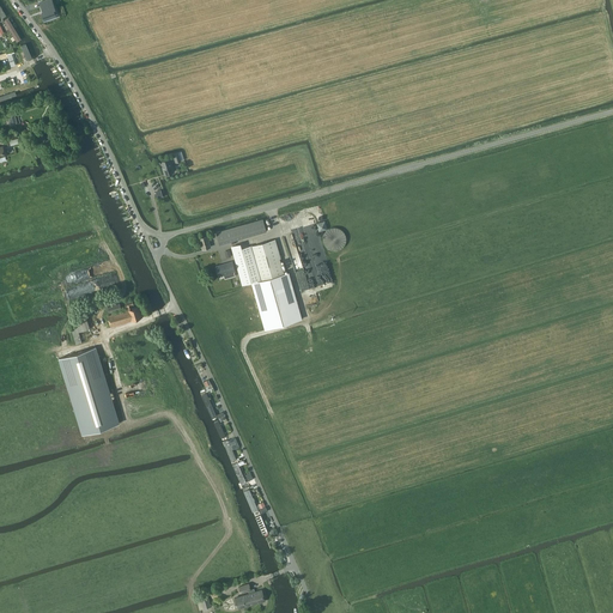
[(52,0),(46,0),(40,2),(43,13),(41,13),(43,19),(44,19),(53,16),(54,16),(54,14),(54,13),(53,10),(55,8),(52,0)]
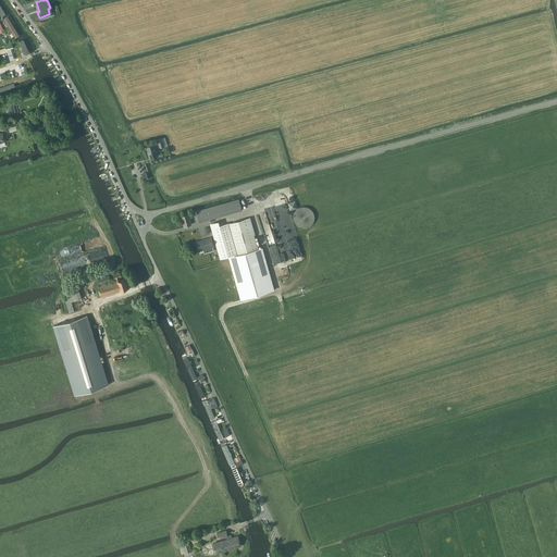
[(9,16),(3,20),(16,41),(22,38),(9,16)]
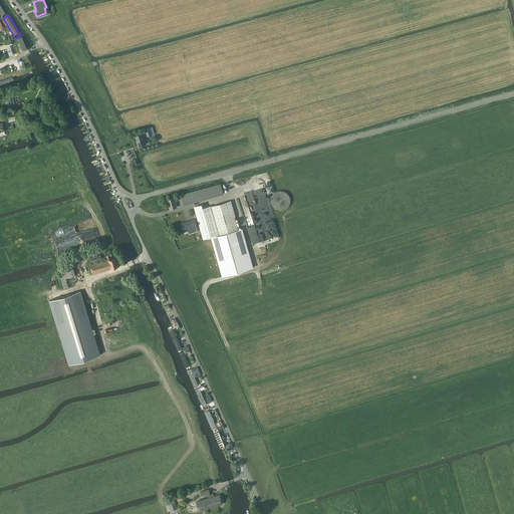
[(22,36),(17,38),(22,50),(28,48),(22,36)]
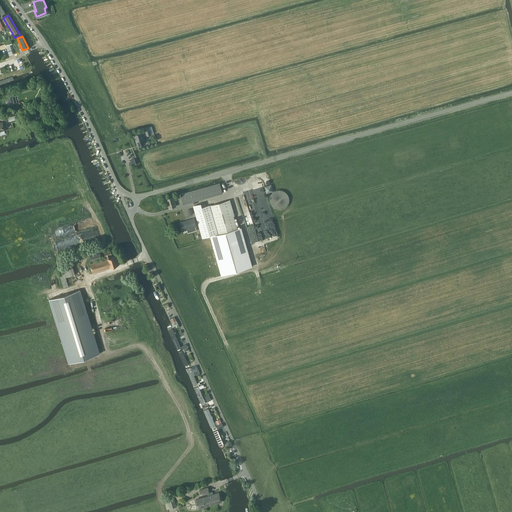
[(16,75),(0,80),(0,83),(17,78),(16,75)]
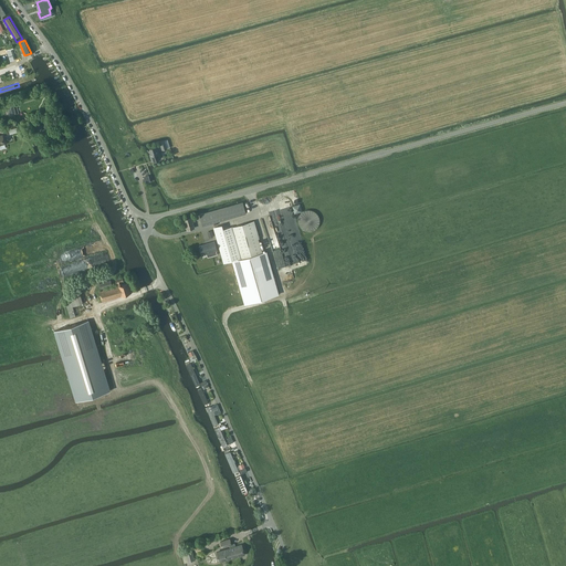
[(9,115),(17,114),(13,105),(7,107),(9,115)]
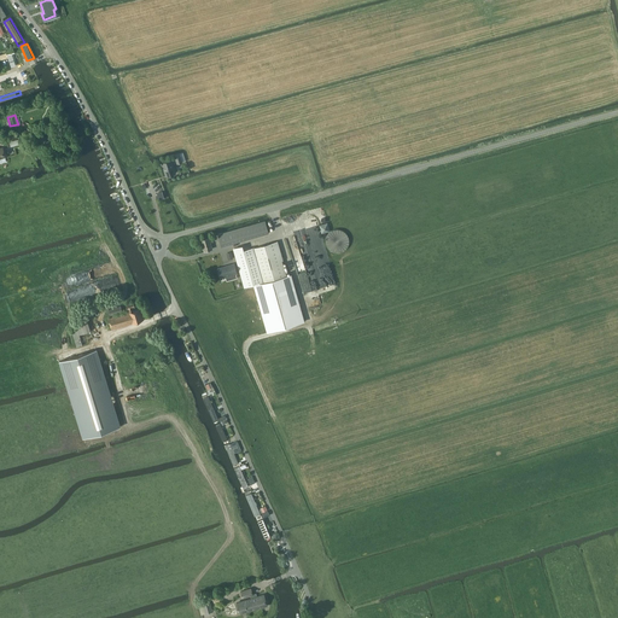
[(162,163),(167,176),(175,173),(170,159),(162,163)]
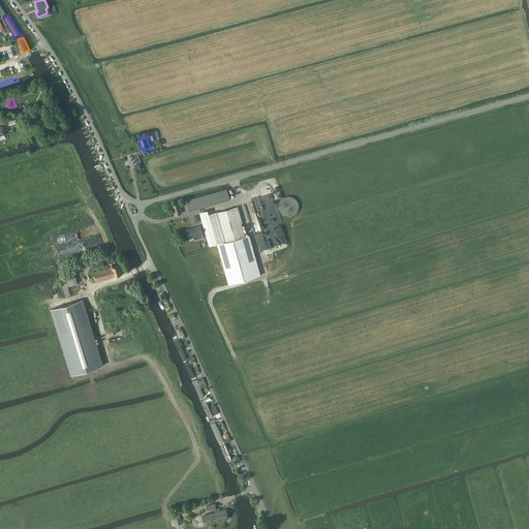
[(227,189),(186,200),(189,211),(229,199),(227,189)]
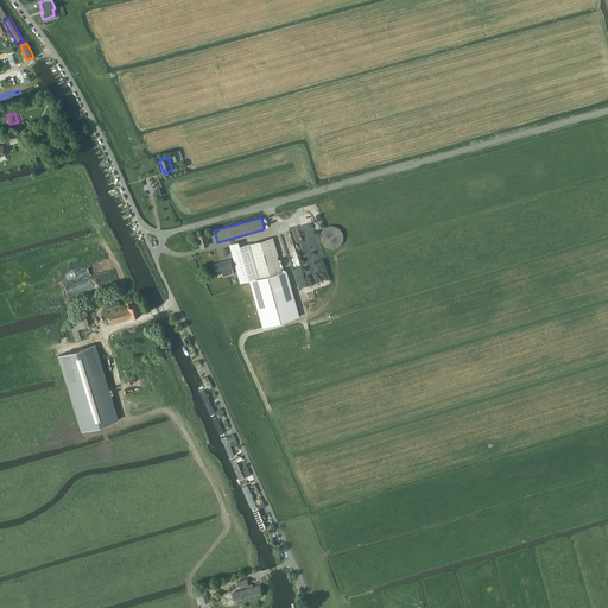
[(323,219),(314,221),(316,229),(325,227),(323,219)]
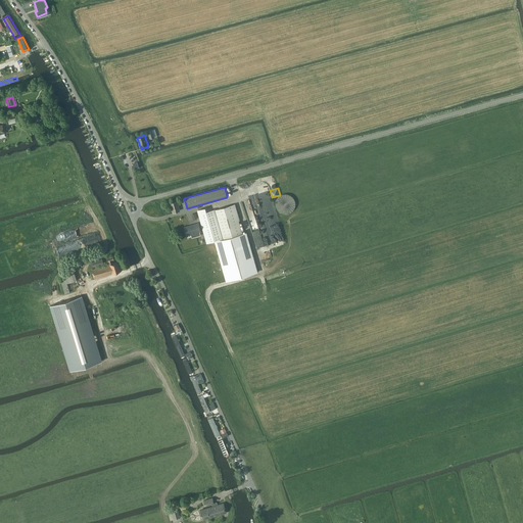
[(171,207),(173,212),(180,210),(177,201),(170,203),(171,207)]
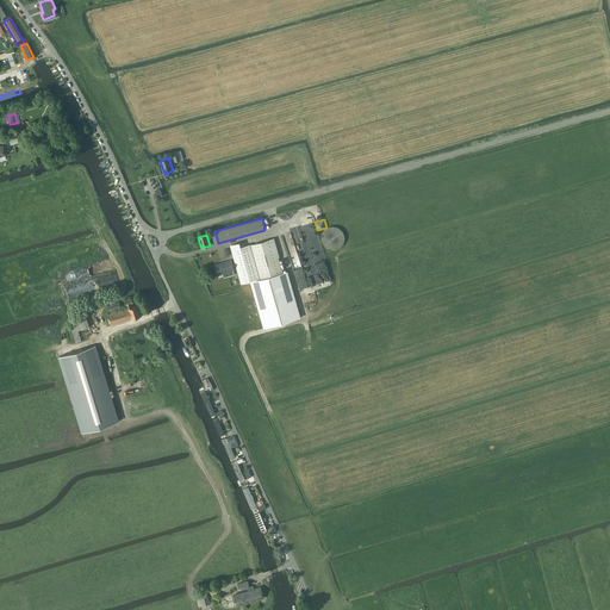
[(260,279),(282,273),(273,238),(250,246),(260,279)]
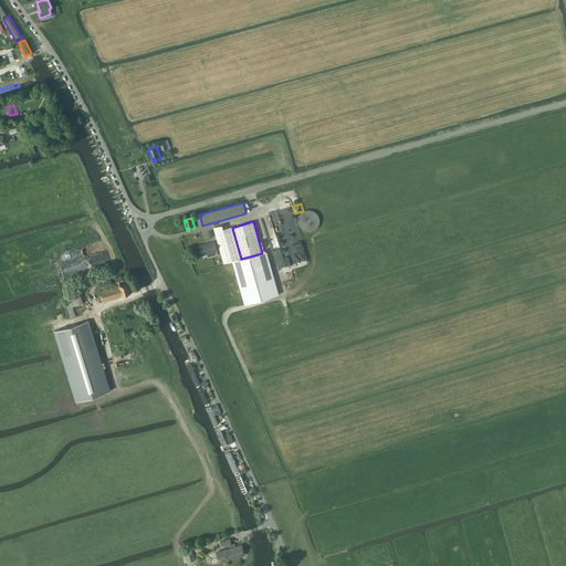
[(218,251),(216,243),(200,247),(202,255),(211,253),(212,257),(218,255),(217,251),(218,251)]
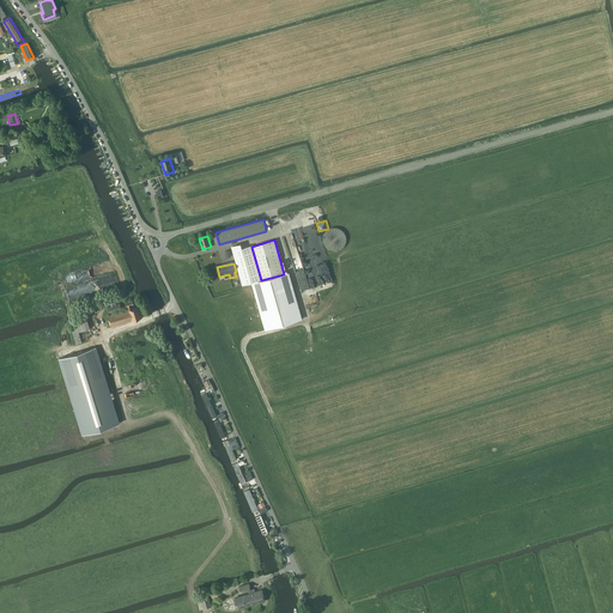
[(252,283),(265,329),(302,319),(289,272),(284,274),(261,280),(252,283)]
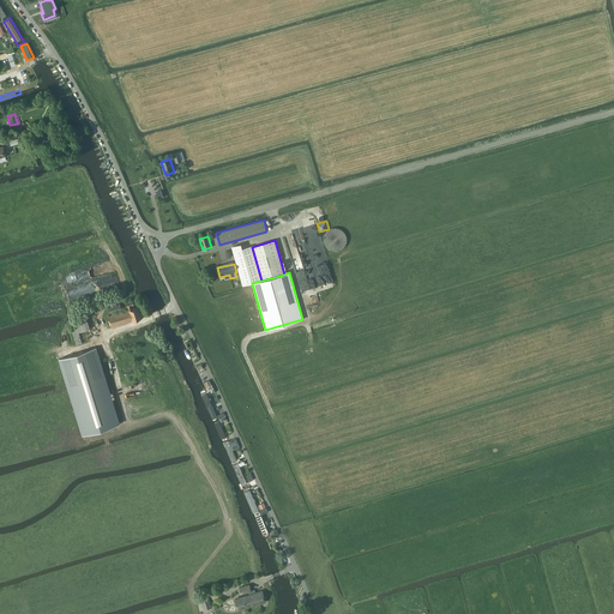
[(127,307),(128,309),(108,317),(112,327),(143,318),(139,307),(133,308),(132,306),(134,305),(132,300),(125,302),(126,307),(127,307)]
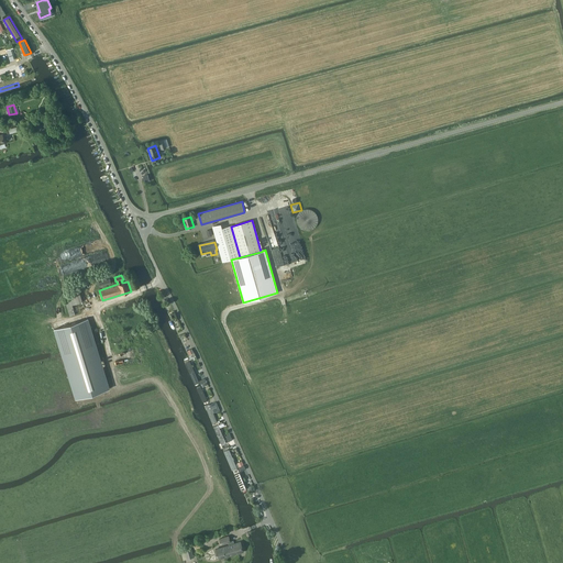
[(100,288),(111,285),(110,278),(99,282),(100,288)]
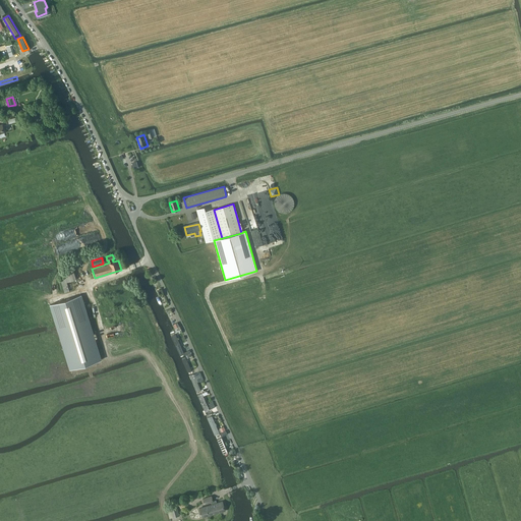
[(65,277),(60,278),(62,284),(64,292),(69,291),(67,282),(76,279),(73,271),(64,274),(65,277)]
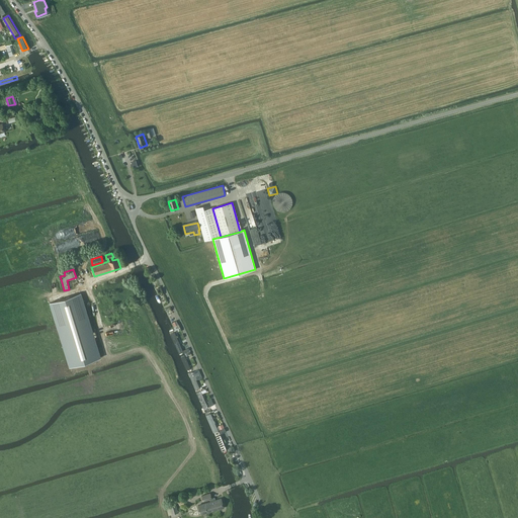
[(53,312),(58,328),(62,342),(70,366),(100,357),(92,330),(83,299),(81,296),(81,293),(50,303),(53,312)]
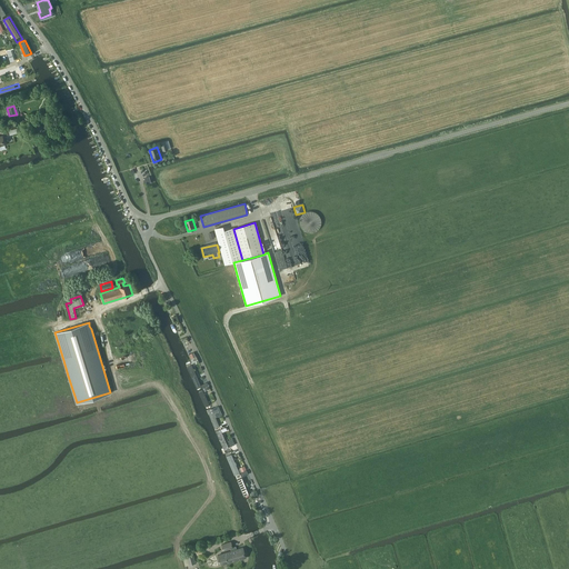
[(191,365),(186,367),(197,389),(201,387),(191,365)]
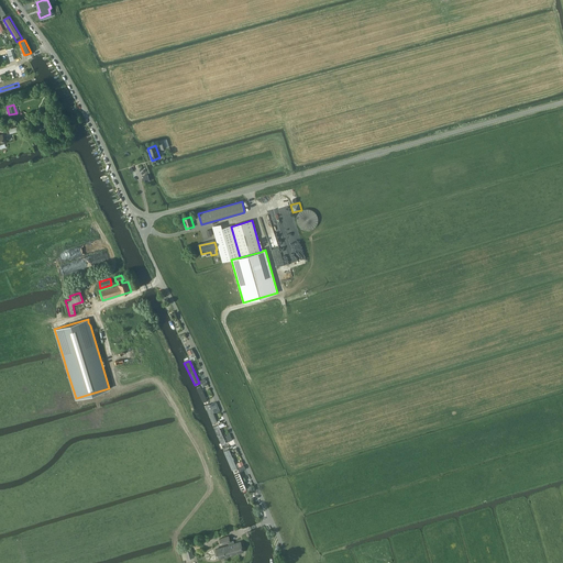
[(201,386),(196,388),(202,404),(208,400),(201,386)]
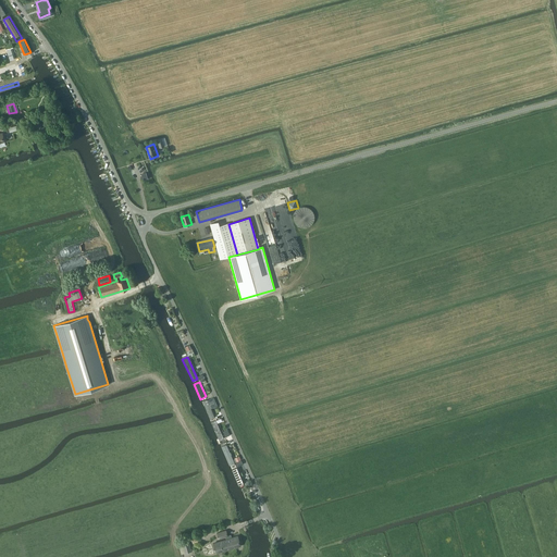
[(207,399),(201,401),(210,420),(215,418),(209,404),(208,400),(207,399)]
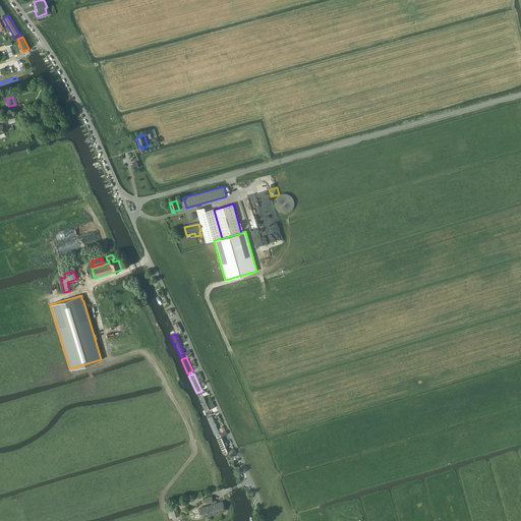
[(203,393),(197,395),(205,411),(210,409),(203,393)]
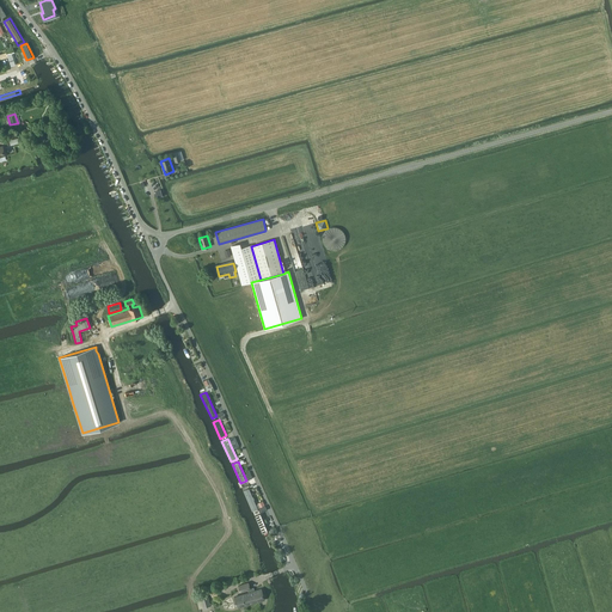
[(249,488),(243,490),(252,512),(258,508),(249,488)]
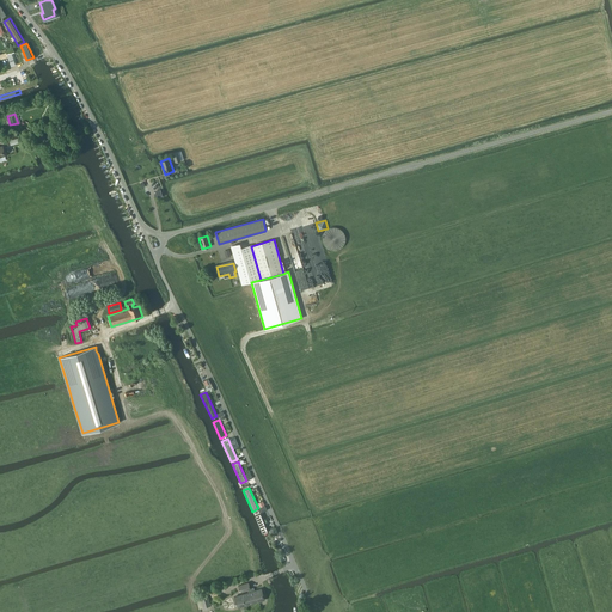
[(261,514),(256,516),(263,533),(267,531),(261,514)]
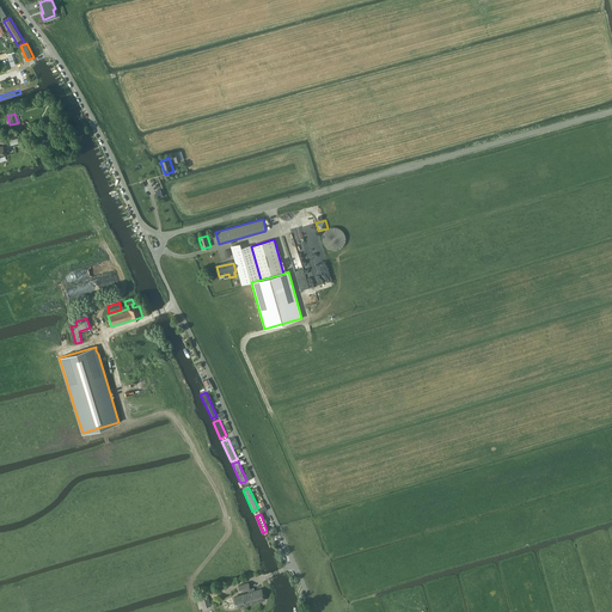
[(262,588),(255,591),(254,587),(251,588),(249,582),(238,586),(240,592),(248,589),(249,593),(234,597),(237,607),(264,600),(262,588)]
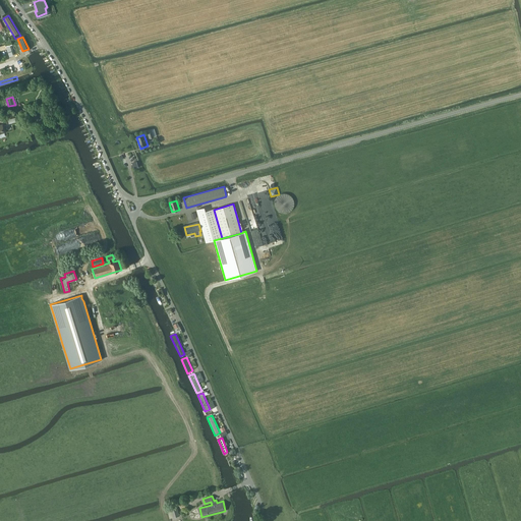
[(170,518),(179,516),(177,508),(167,510),(170,518)]
